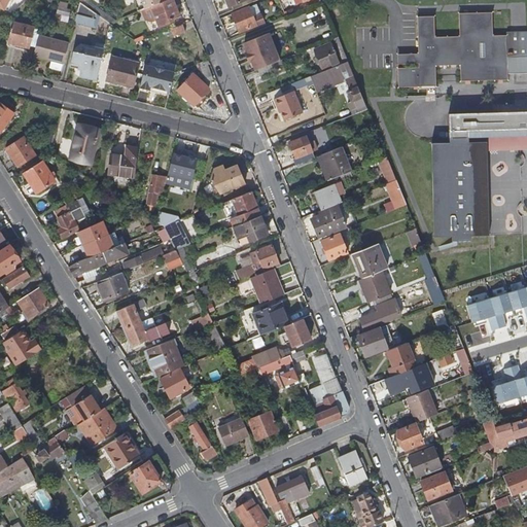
[(0,0),(0,7),(4,9),(8,0),(0,0)]
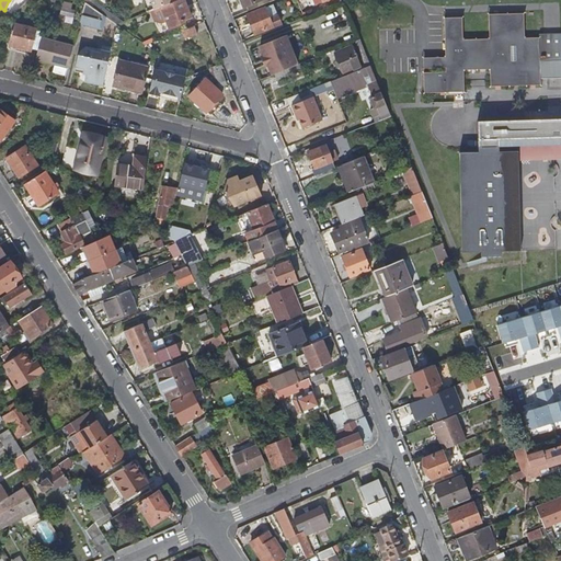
[(148,0),(152,9),(160,7),(175,0),(174,0),(148,0)]
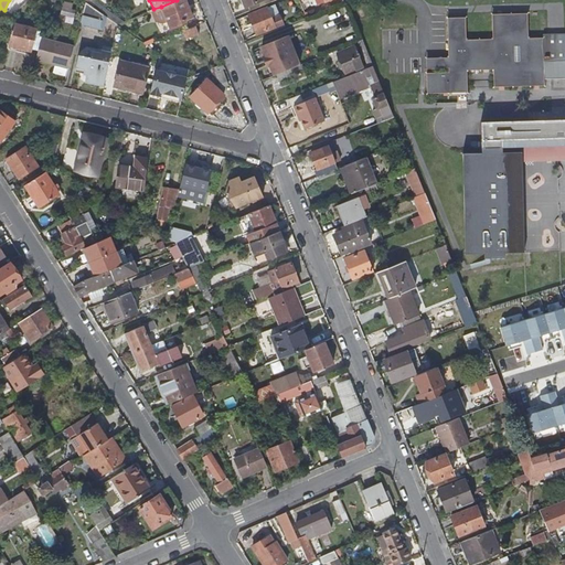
[(191,17),(184,0),(177,0),(161,7),(153,9),(149,11),(153,23),(155,22),(161,24),(167,22),(169,29),(182,23),(181,20),(191,17)]
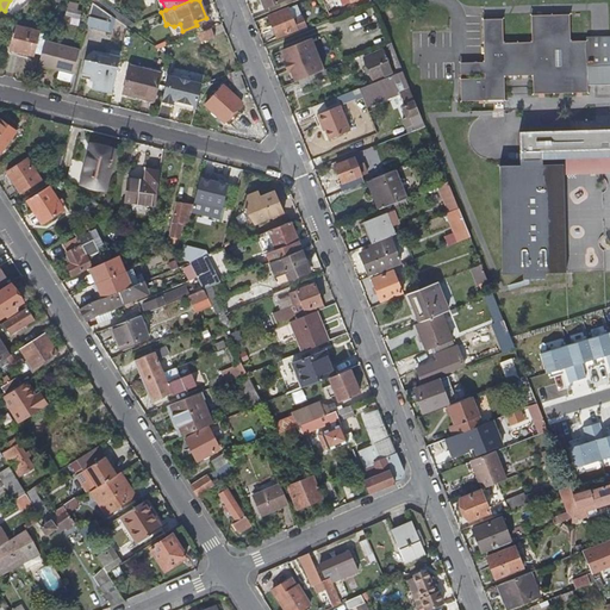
[(76,4),(67,1),(64,13),(74,17),(79,18),(80,10),(75,8),(76,4)]
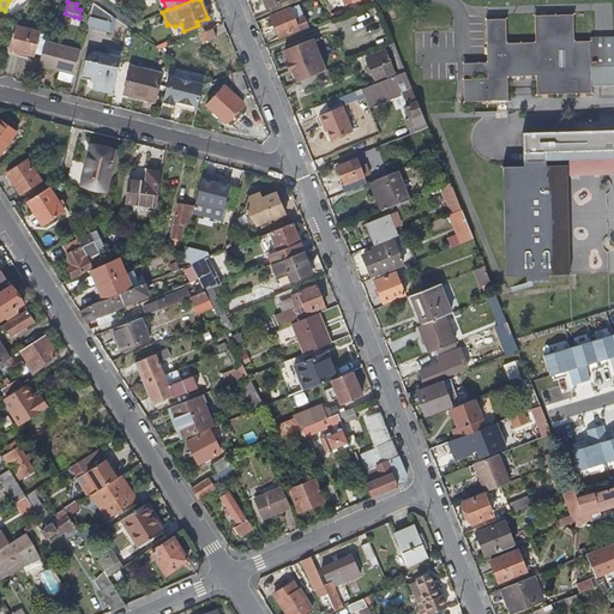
[(98,7),(91,2),(88,20),(95,23),(97,17),(96,17),(98,7)]
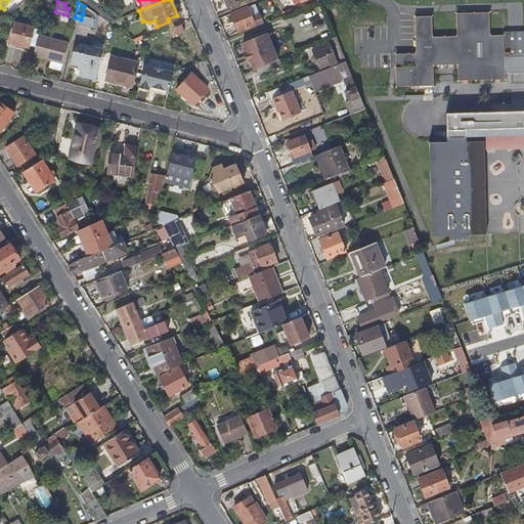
[(325,11),(322,2),(317,3),(313,5),(315,10),(318,9),(320,13),(325,11)]
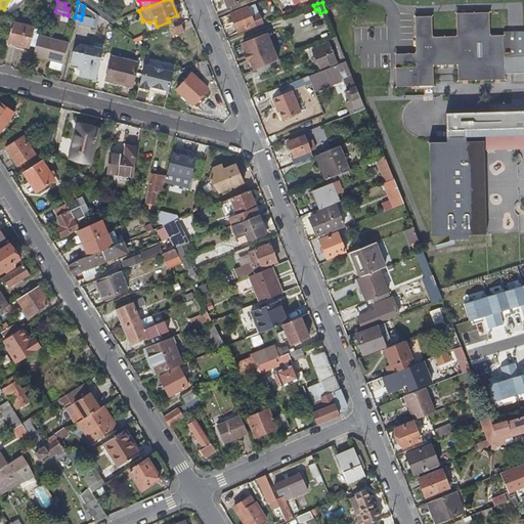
[(89,3),(85,7),(107,23),(113,20),(89,3)]
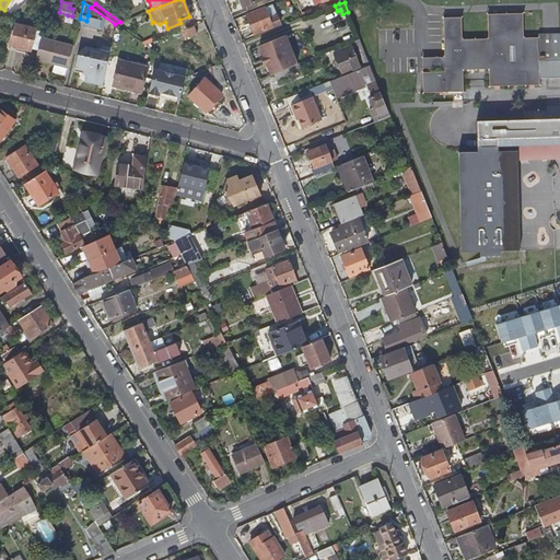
[(271,4),(264,8),(268,19),(276,14),(271,4)]
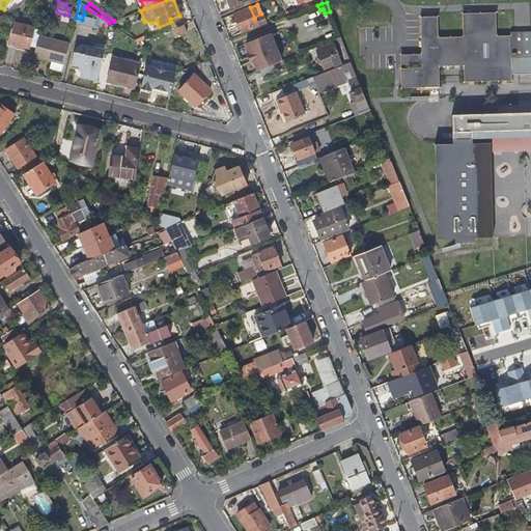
[(254,18),(250,7),(233,15),(241,32),(266,23),(261,14),(254,18)]
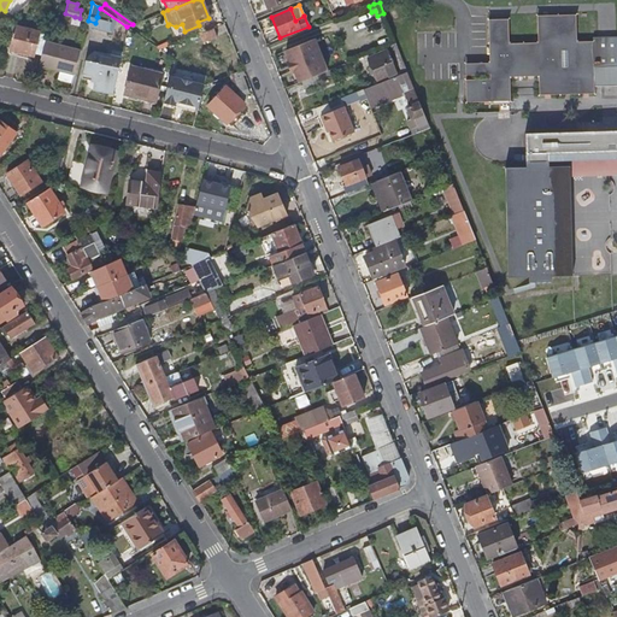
[(616,62),(595,63),(595,40),(579,40),(579,13),(540,13),(540,41),(511,41),(511,18),(491,18),(492,59),(465,60),(466,100),(511,99),(510,75),(540,74),(540,93),(594,92),(594,84),(616,83),(616,62)]
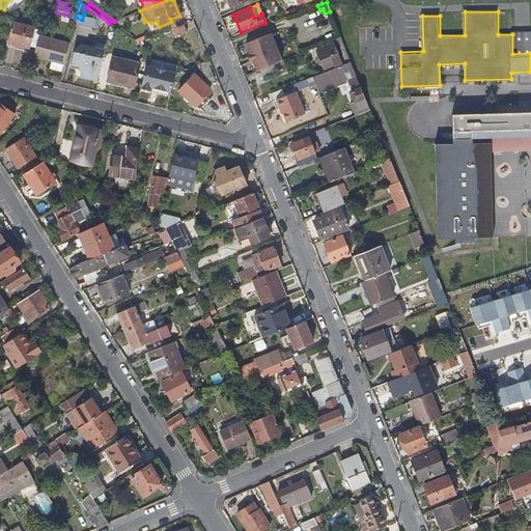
[(340,37),(335,23),(328,26),(334,40),(336,39),(340,37)]
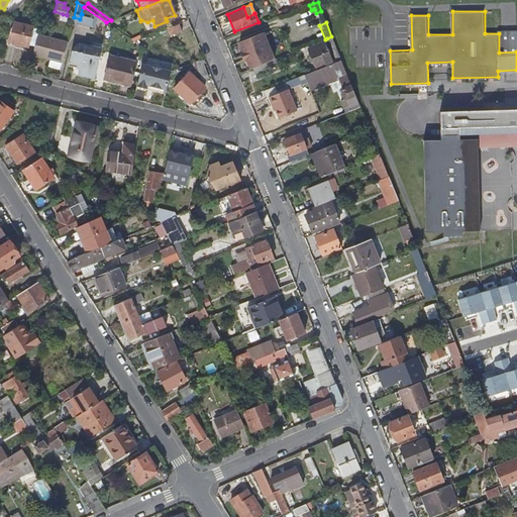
[(32,27),(13,23),(8,42),(27,47),(28,44),(34,46),(36,36),(38,29),(32,27)]
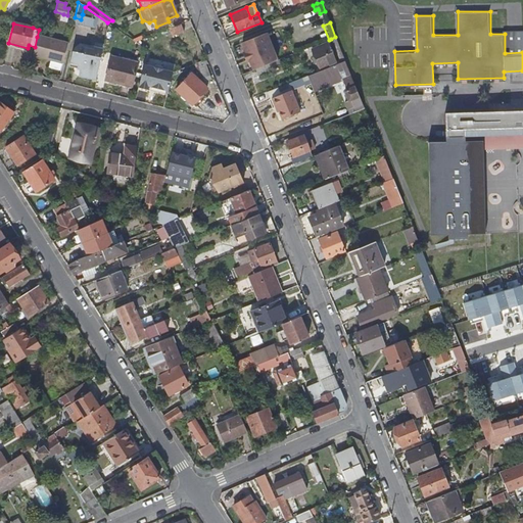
[(183,31),(180,24),(168,29),(171,36),(183,31)]
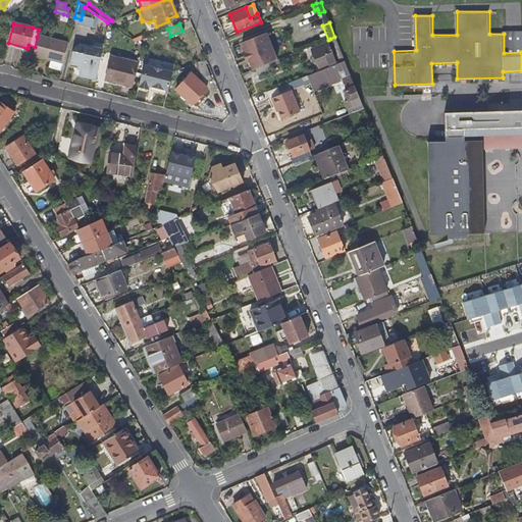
[(184,61),(194,56),(185,36),(174,41),(173,39),(168,42),(176,61),(181,59),(184,61)]
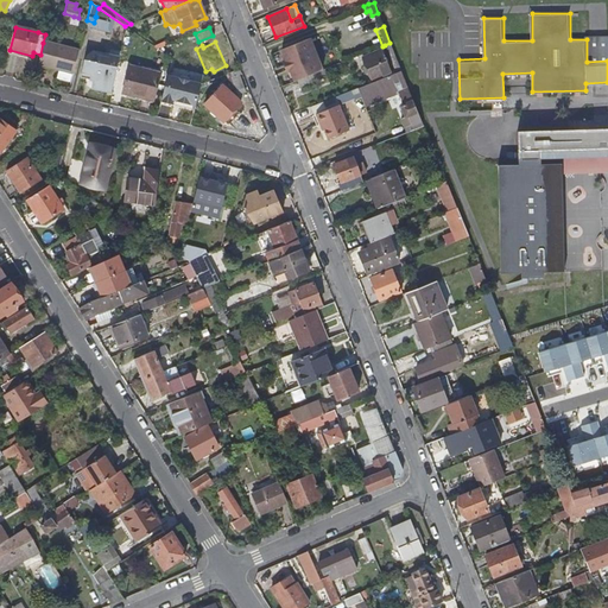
[(40,55),(37,65),(58,71),(73,74),(76,58),(78,51),(43,43),(40,55)]
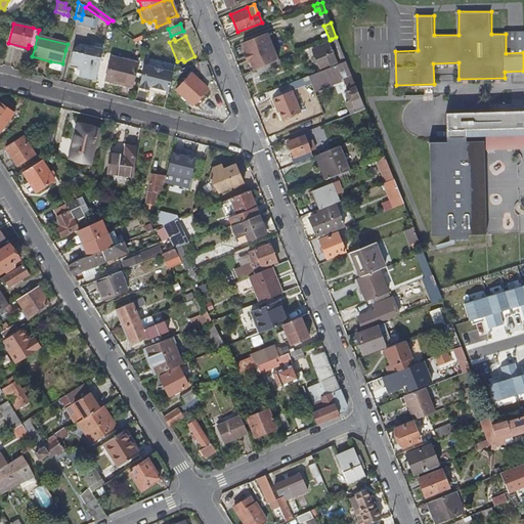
[(341,48),(336,37),(332,39),(336,50),(341,48)]
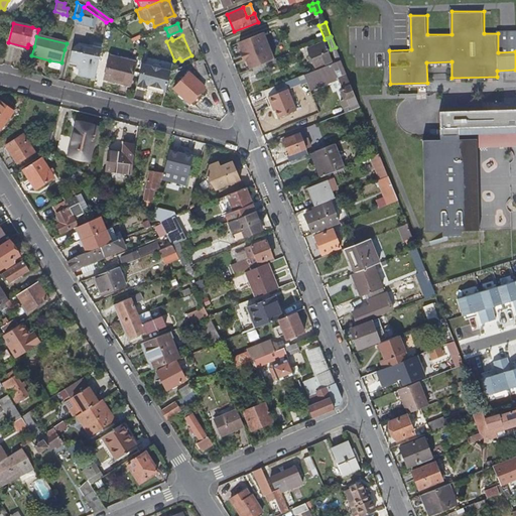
[(261,65),(250,37),(239,42),(242,51),(240,52),(243,61),(246,60),(249,70),(252,69),(261,65)]
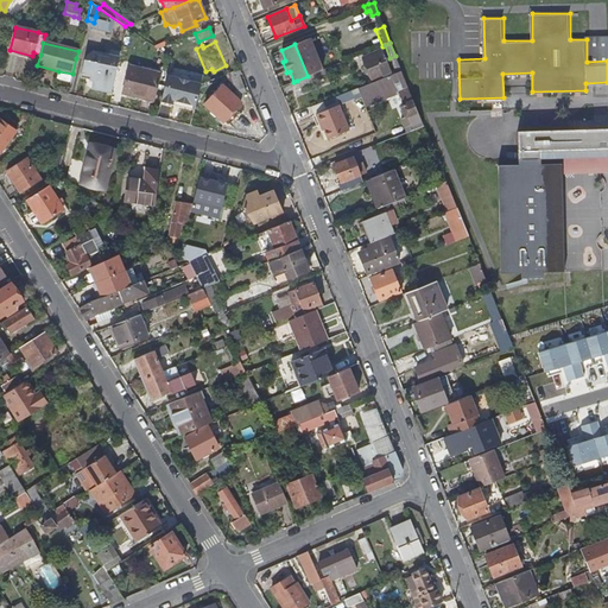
[(391,73),(381,50),(363,57),(373,80),(391,73)]
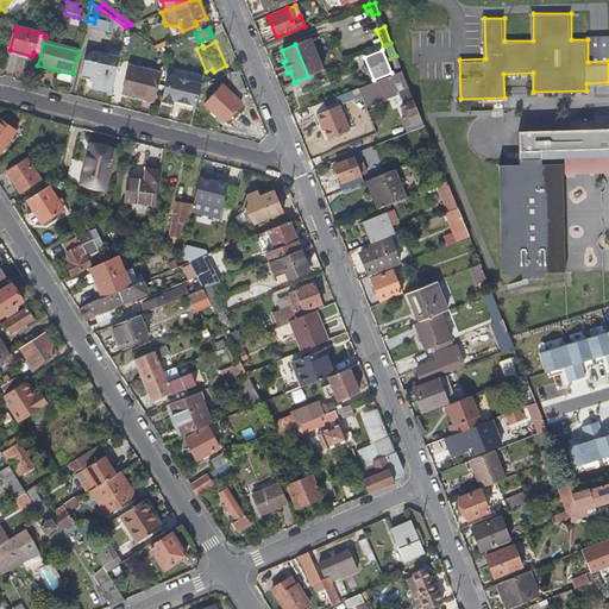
[(90,88),(112,93),(119,56),(108,55),(108,57),(104,57),(98,55),(95,62),(76,58),(73,74),(71,76),(93,81),(90,88)]
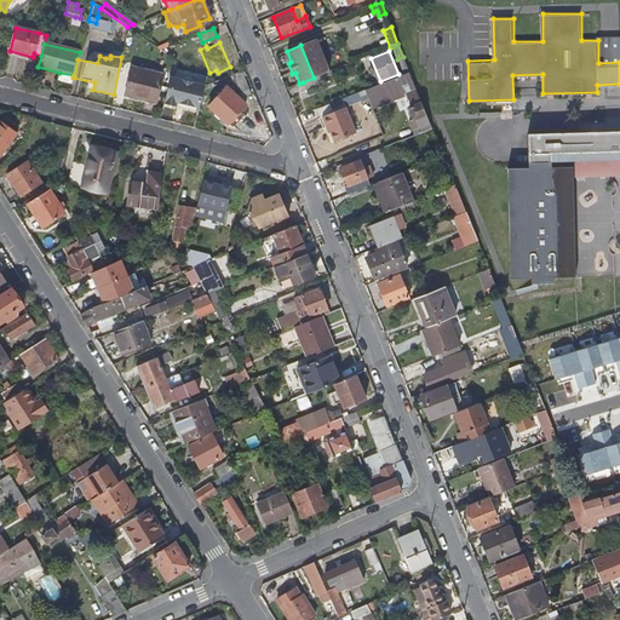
[(137,95),(158,99),(164,75),(132,68),(125,96),(136,99),(137,95)]
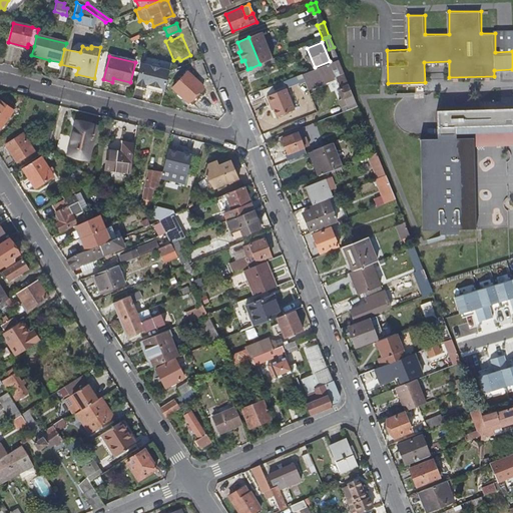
[(202,62),(200,57),(189,62),(194,75),(196,74),(193,66),(199,63),(202,62)]
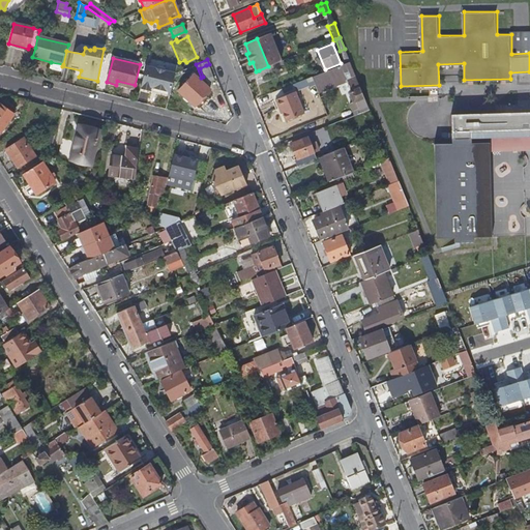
[(269,66),(271,71),(286,65),(284,60),(269,66)]
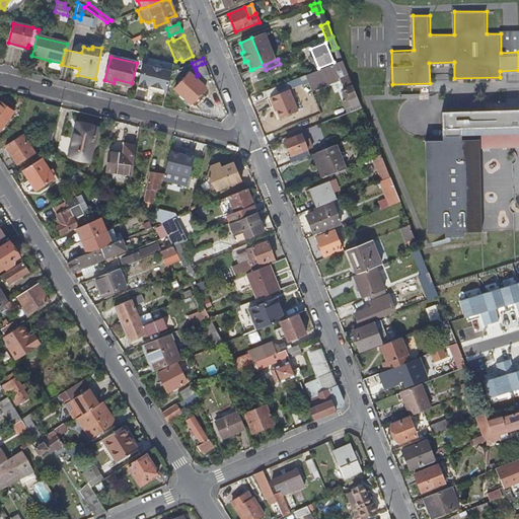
[(48,68),(60,71),(61,65),(62,63),(50,61),(48,68)]
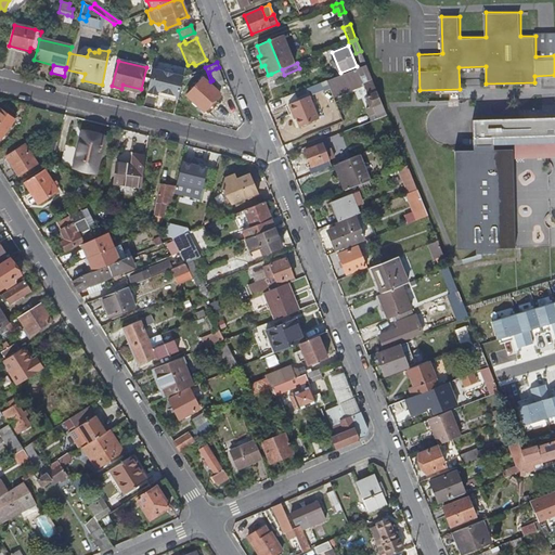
[(365,66),(357,71),(356,68),(326,80),(334,98),(364,86),(369,97),(366,97),(370,106),(366,108),(370,117),(376,115),(384,112),(365,66)]
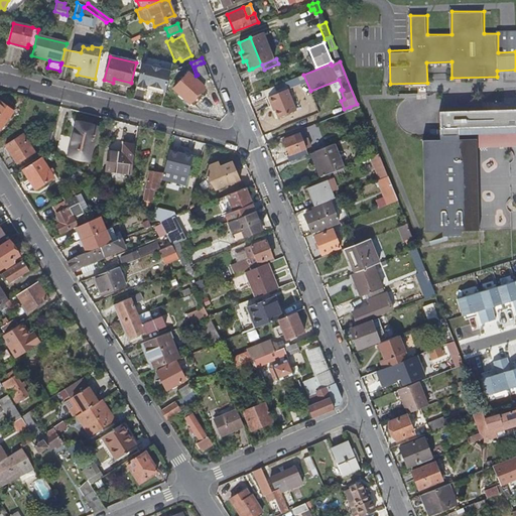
[(142,63),(137,86),(146,88),(147,84),(154,86),(153,90),(165,93),(170,72),(170,71),(142,63)]
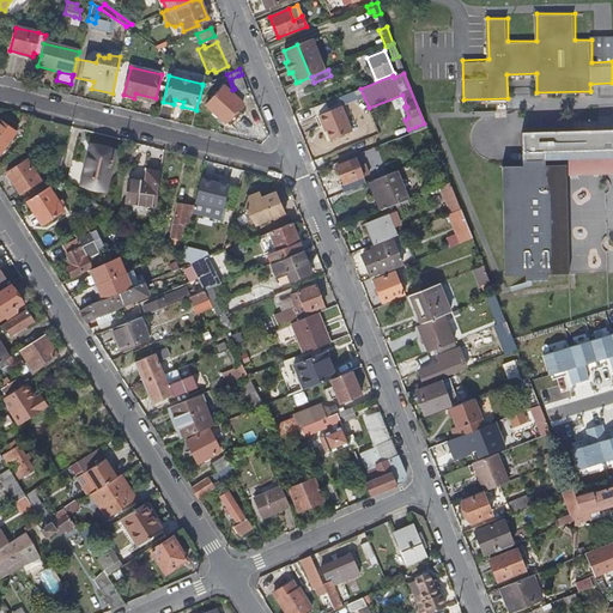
[(235,89),(237,95),(246,91),(238,76),(231,79),(235,89)]
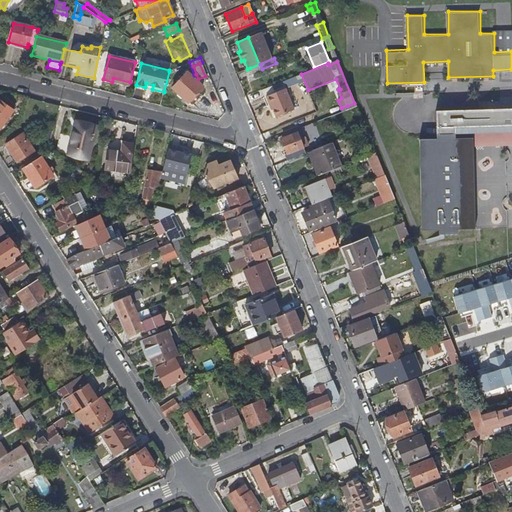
[(259,64),(250,68),(253,75),(263,71),(262,69),(260,64),(259,64)]
